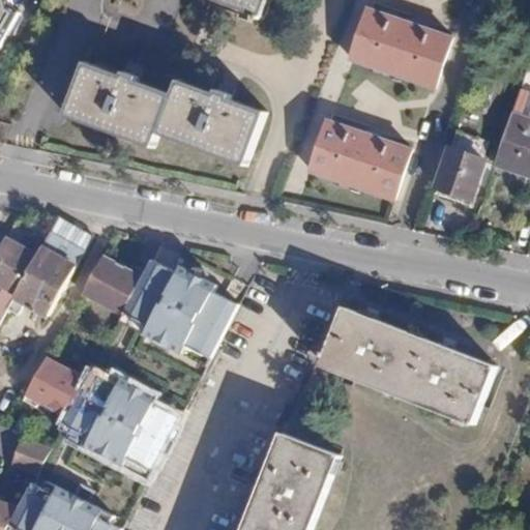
[(0,0),(0,54),(24,9),(21,0),(0,0)]
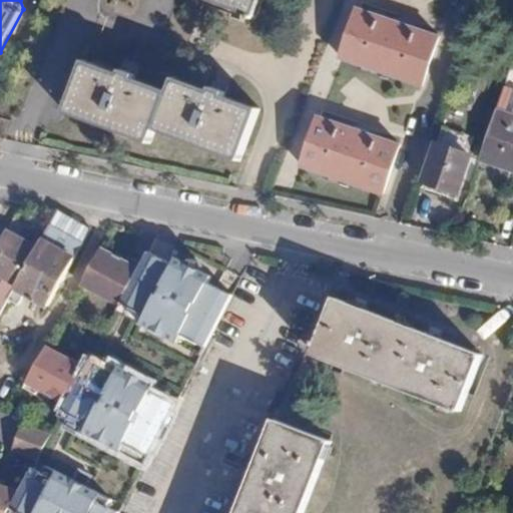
[(260,0),(208,0),(253,17),(260,0)]
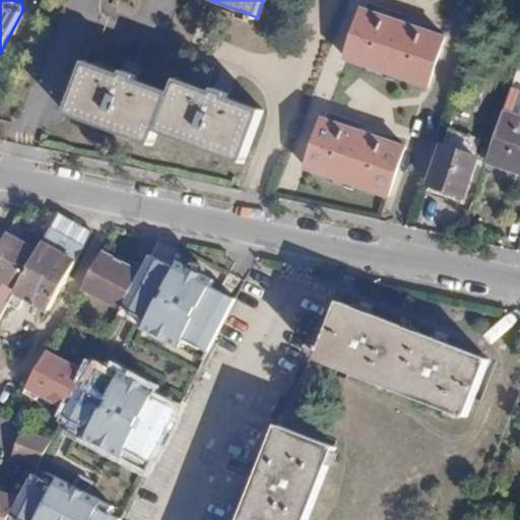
[(444,41),(363,12),(345,61),(427,91),(444,41)]
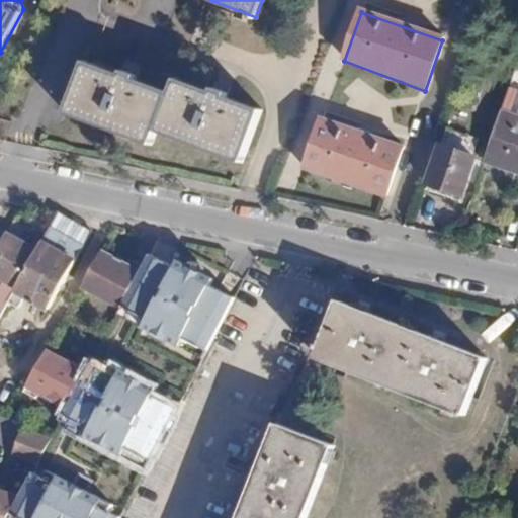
[(168,93),(85,61),(65,112),(147,145),(153,131),(235,161),(255,111),(173,79),(168,93)]
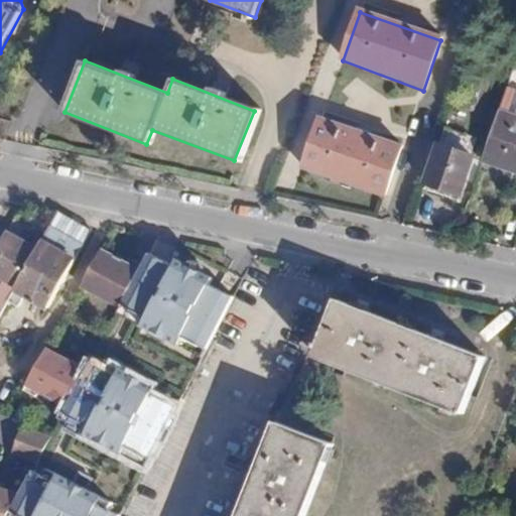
[(515,88),(508,85),(483,158),(515,169),(515,88)]
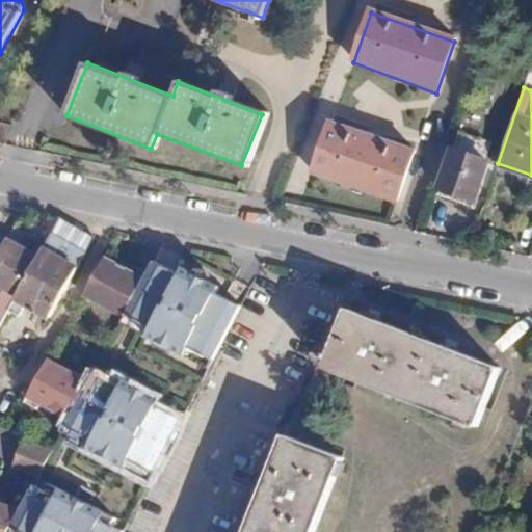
[(413,153),(330,125),(313,175),(395,204),(413,153)]
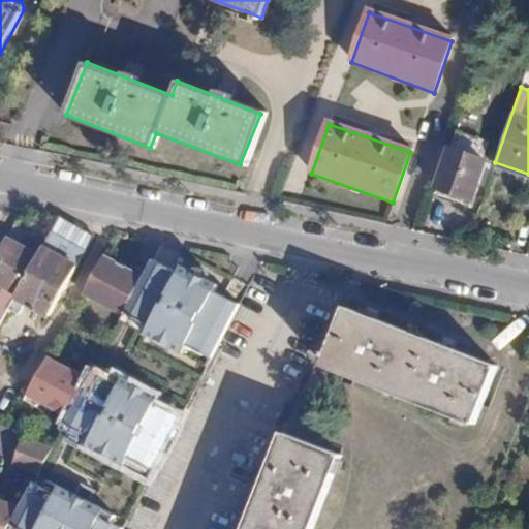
[(483,160),(450,150),(437,189),(469,200),(483,160)]
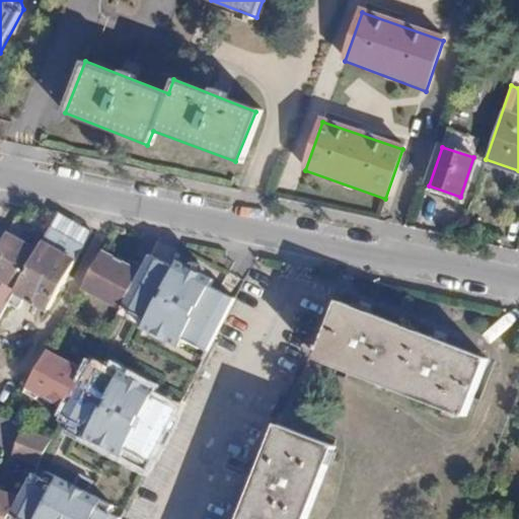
[(36,251),(5,235),(0,244),(0,283),(14,291),(36,251)]
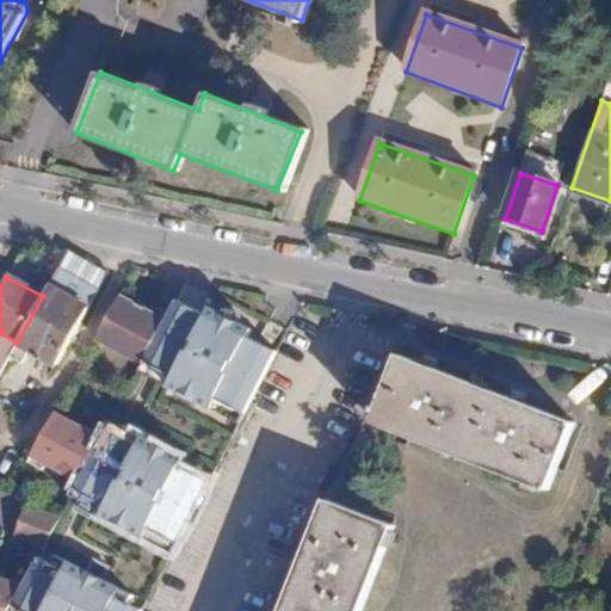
[(49,285),(43,296),(17,343),(8,357),(19,363),(28,347),(56,363),(87,308),(49,285)]
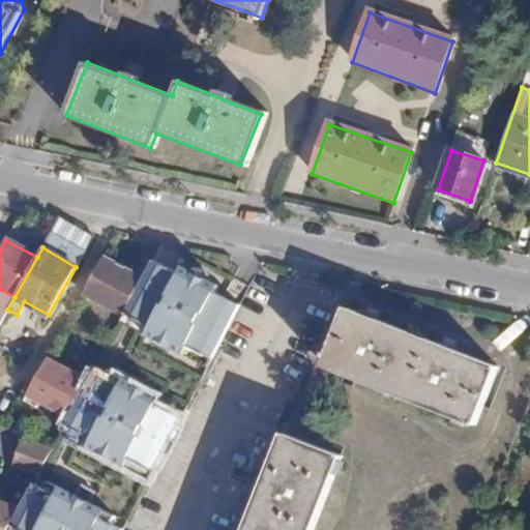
[(129,269),(104,256),(82,295),(123,316),(125,313),(146,273),(131,264),(129,269)]
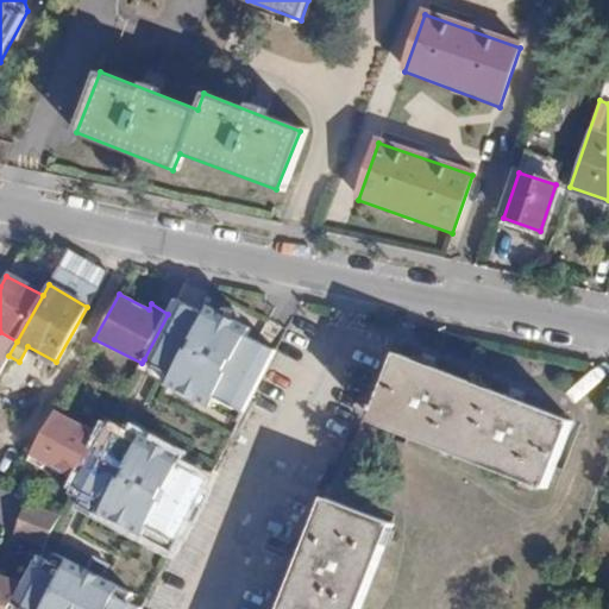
[(176,299),(168,314),(144,359),(173,376),(168,384),(208,406),(212,396),(243,413),(274,352),(268,349),(245,336),(249,328),(211,307),(206,315),(176,299)]
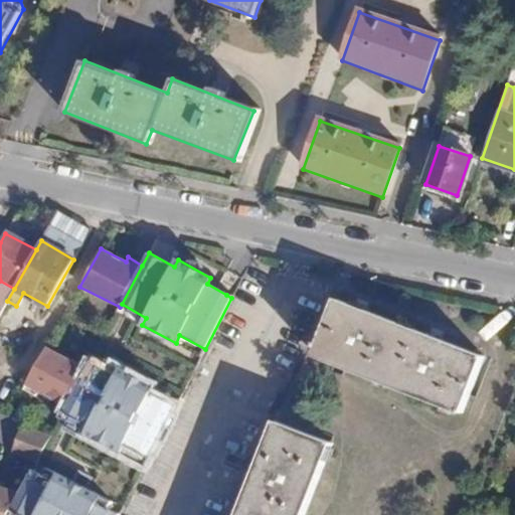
[(0,313),(7,301),(14,289),(0,281),(0,313)]
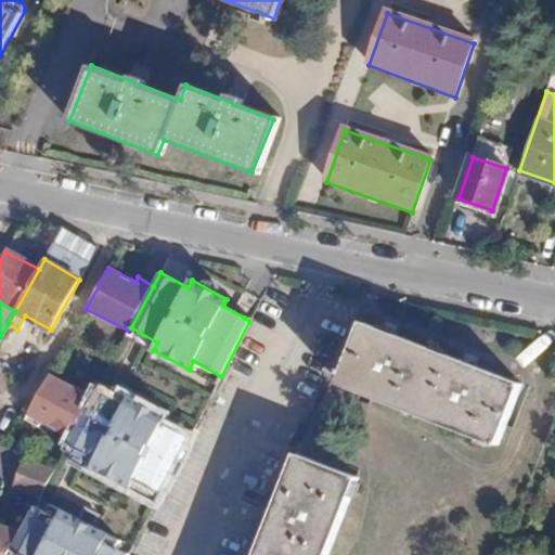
[(524,386),(363,322),(338,381),(499,449),(524,386)]
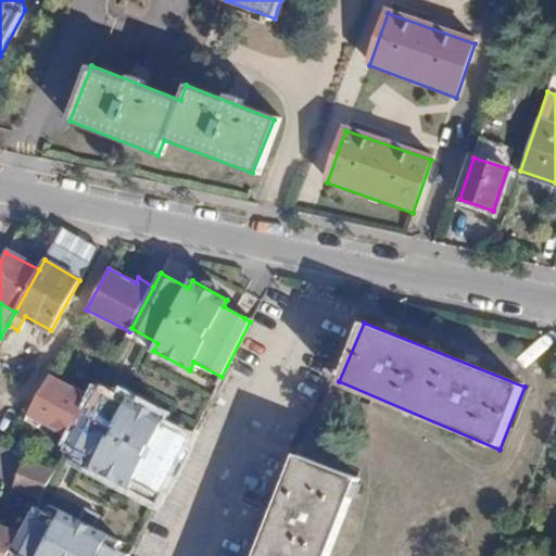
[(98,391),(53,368),(28,414),(43,421),(47,416),(75,431),(98,391)]
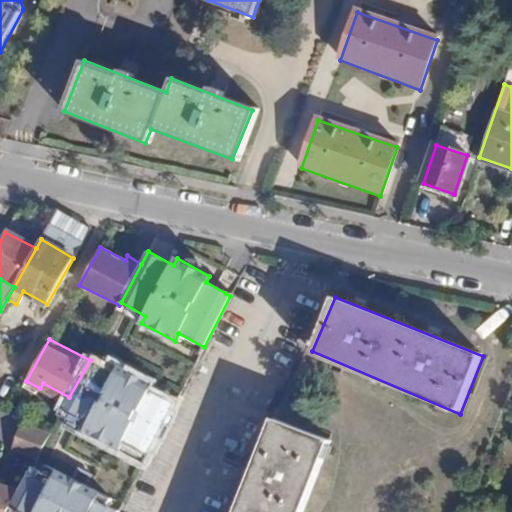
[(117,375),(90,360),(69,397),(62,412),(91,426),(88,434),(121,451),(125,443),(149,455),(175,403),(151,392),(154,385),(121,368),(117,375)]
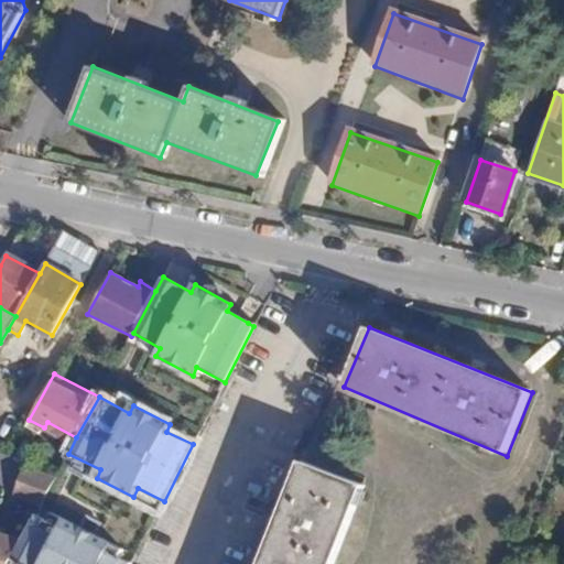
[(335,563),(367,486),(304,461),(263,563),(335,563)]
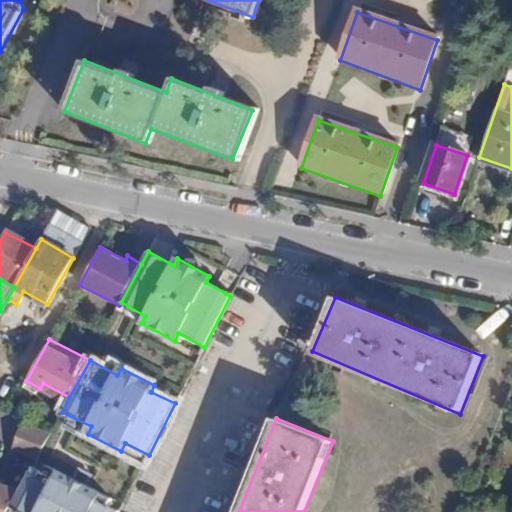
[(39,456),(53,428),(23,421),(15,448),(39,456)]
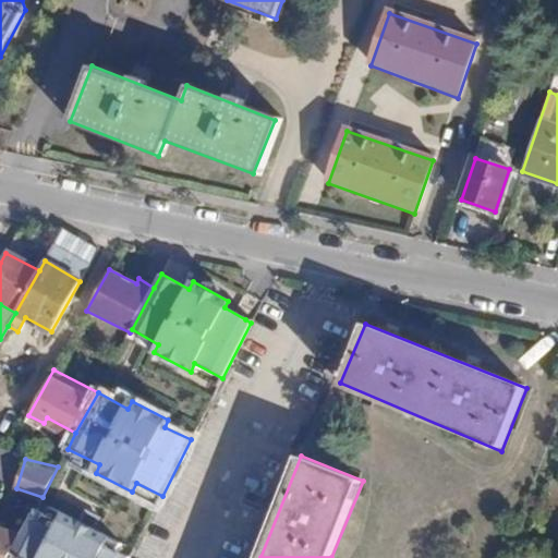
[(36,509),(22,536),(13,554),(21,557),(131,557),(120,553),(123,544),(96,530),(100,520),(86,512),(81,523),(52,508),(49,516),(36,509)]
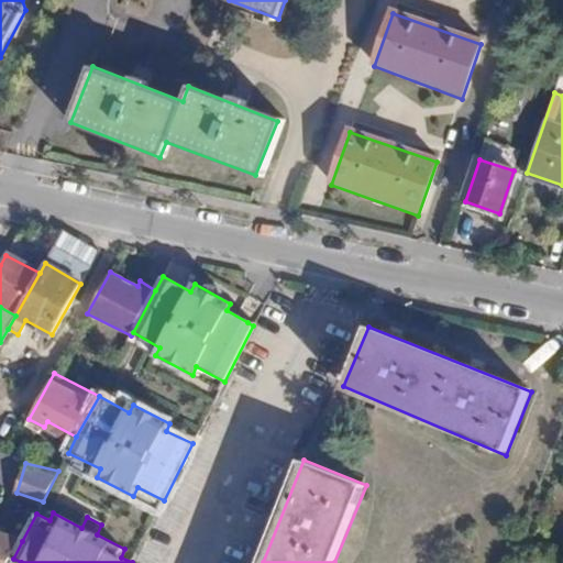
[(22,541),(0,533),(0,562),(10,562),(13,559),(22,541)]
